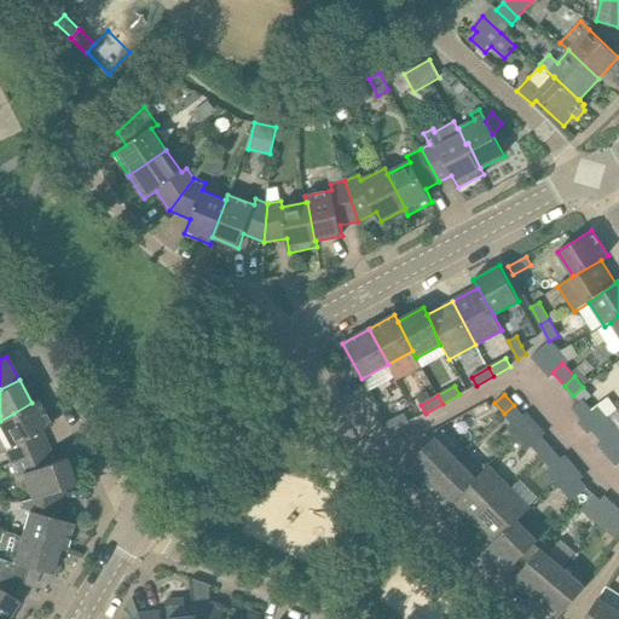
[(599,405),(593,411),(583,399),(573,409),(583,420),(580,422),(590,432),(602,422),(601,421),(607,415),(599,405)]
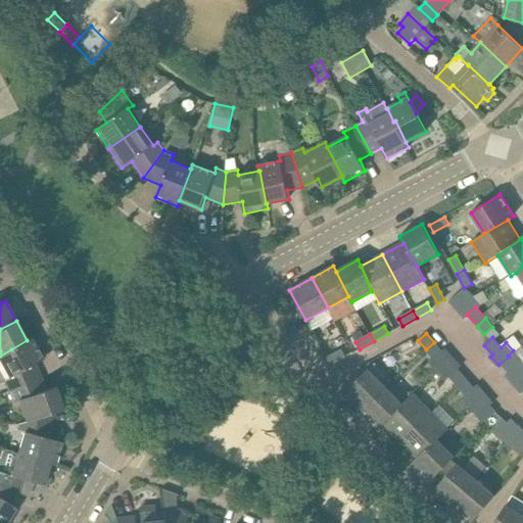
[(0,382),(5,379),(9,390),(41,376),(35,364),(43,359),(32,338),(27,340),(11,349),(0,355),(0,382)]
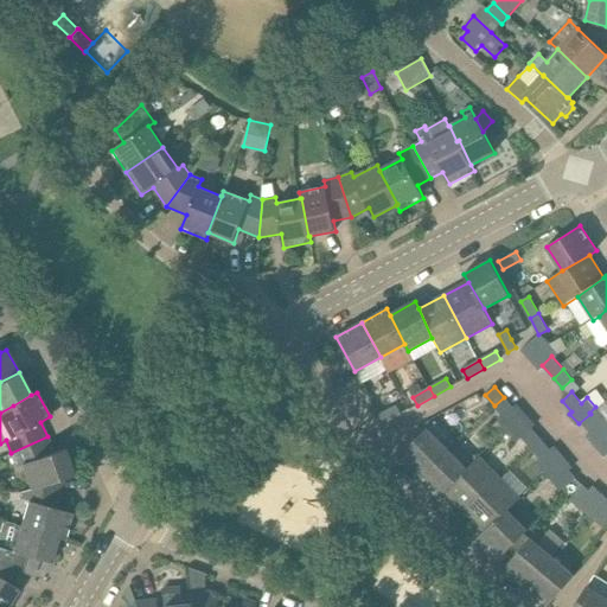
[(513,408),(504,397),(494,406),(503,416),(513,408)]
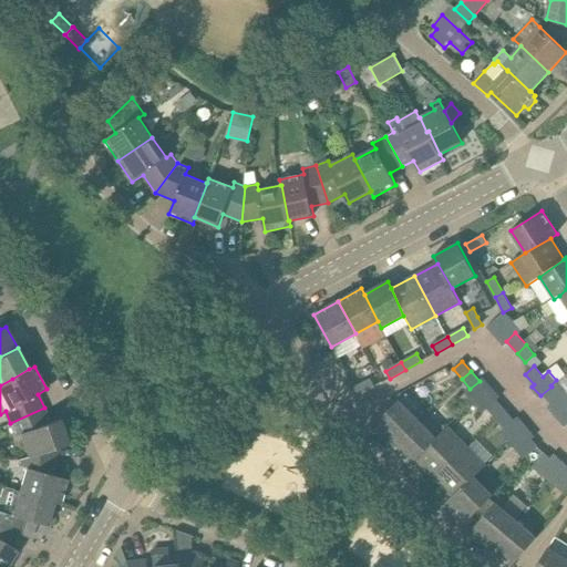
[(359,395),(375,387),(370,379),(354,388),(359,395)]
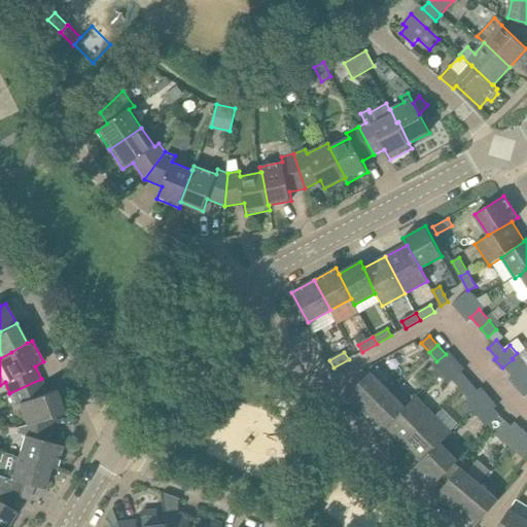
[(513,359),(504,366),(513,376),(521,369),(513,359)]
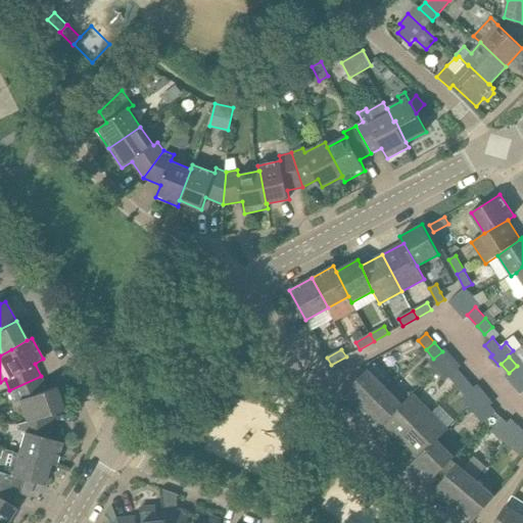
[(385,387),(382,384),(368,369),(343,393),(361,411),(385,387)]
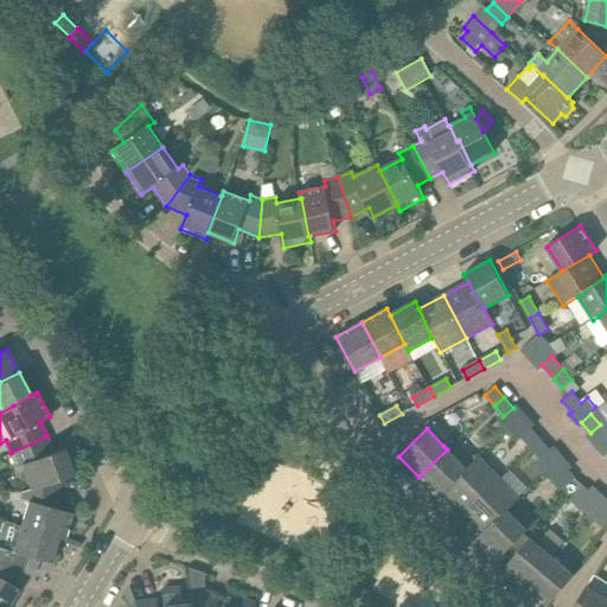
[(541,439),(531,428),(522,438),(531,448),(541,439)]
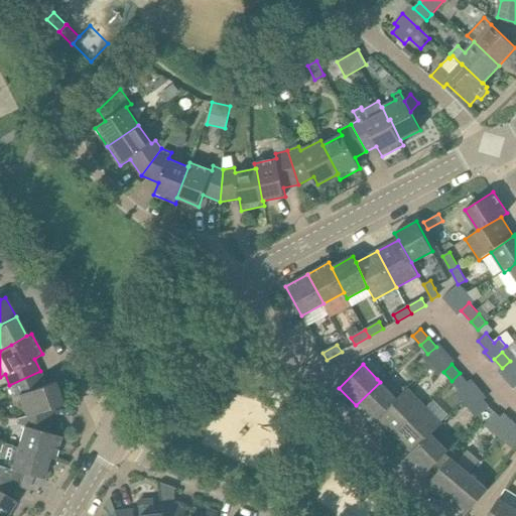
[(26,416),(51,407),(62,404),(54,382),(46,384),(40,371),(9,385),(13,397),(18,395),(26,416)]
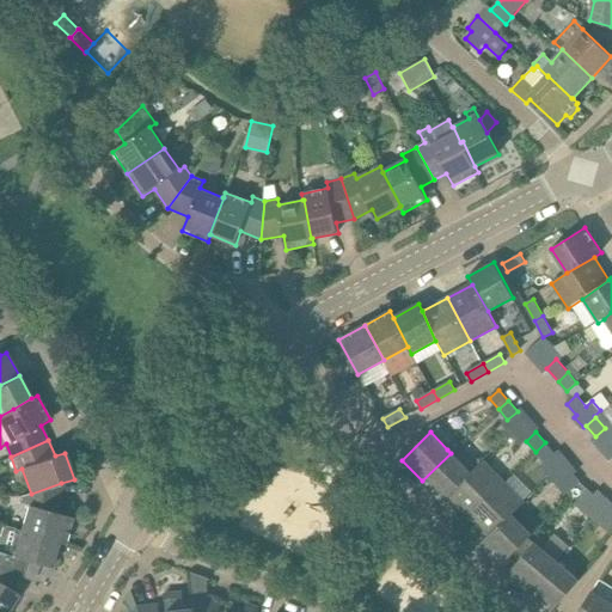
[(555,454),(545,442),(536,452),(545,463),(555,454)]
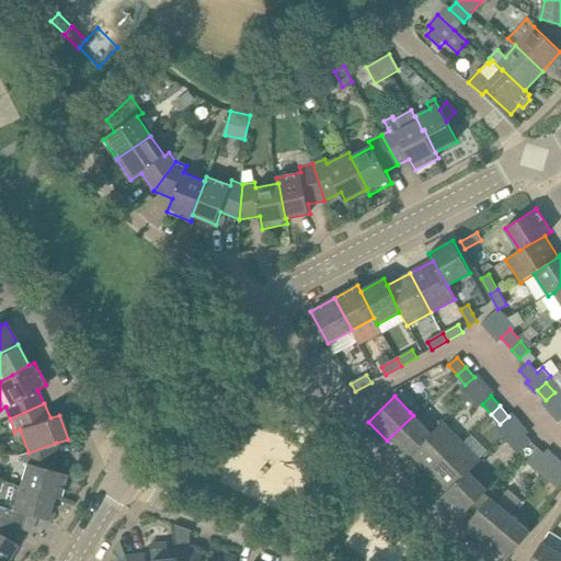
[(412,455),(431,433),(413,415),(387,441),(407,460),(412,455)]
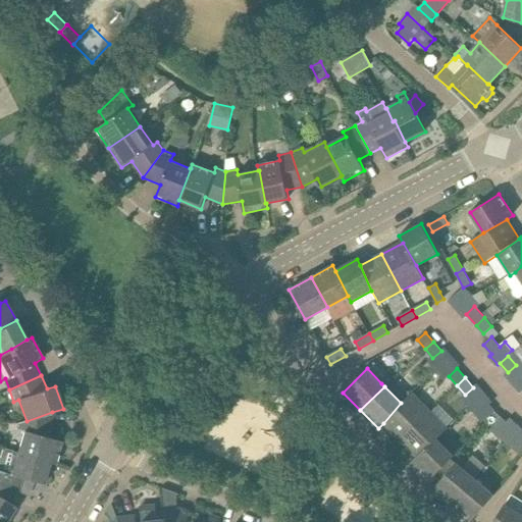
[(436,404),(419,386),(412,394),(412,393),(401,403),(383,423),(400,440),(429,411),(436,404)]
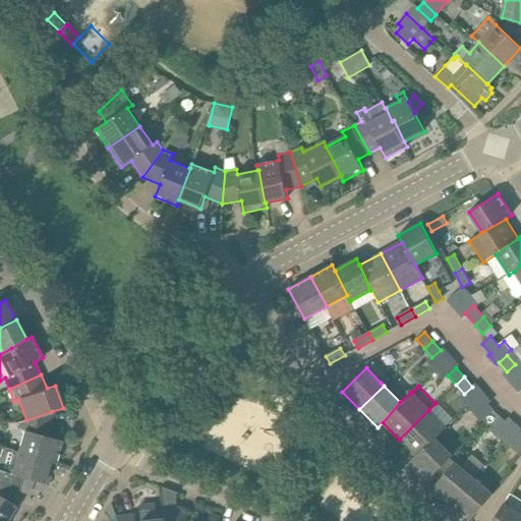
[(494,410),(488,404),(487,403),(490,401),(483,393),(468,404),(476,414),(475,415),(481,421),(494,410)]
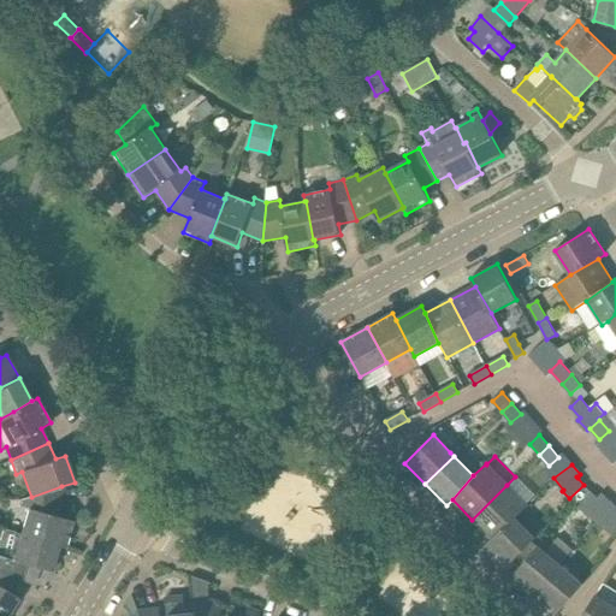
[(527,505),(507,485),(472,520),(492,539),(515,517),(527,505)]
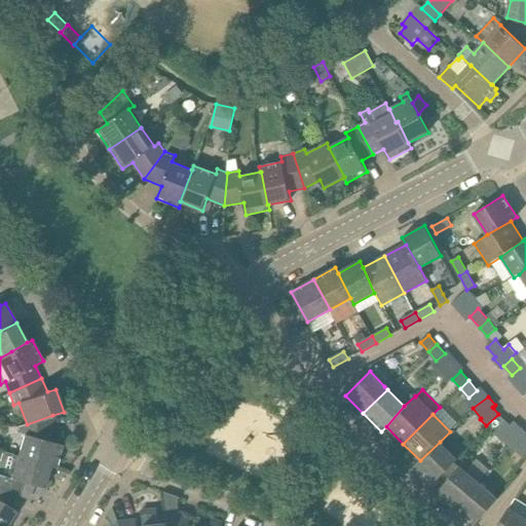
[(50,465),(50,466),(55,467),(62,445),(51,442),(52,415),(27,424),(20,426),(20,434),(25,435),(19,455),(19,456),(50,465)]
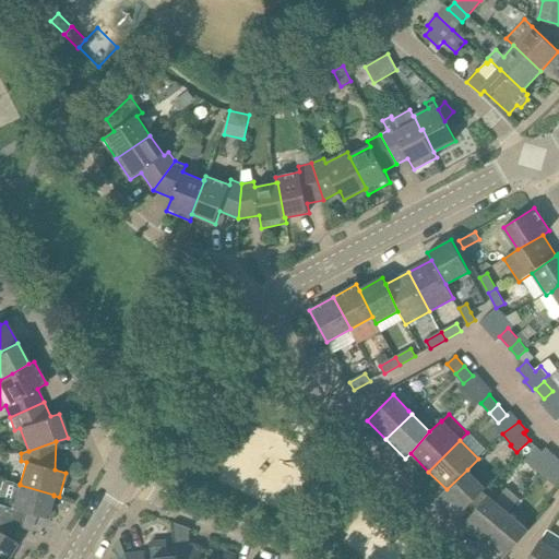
[(524,461),(532,466),(543,452),(536,447),(524,461)]
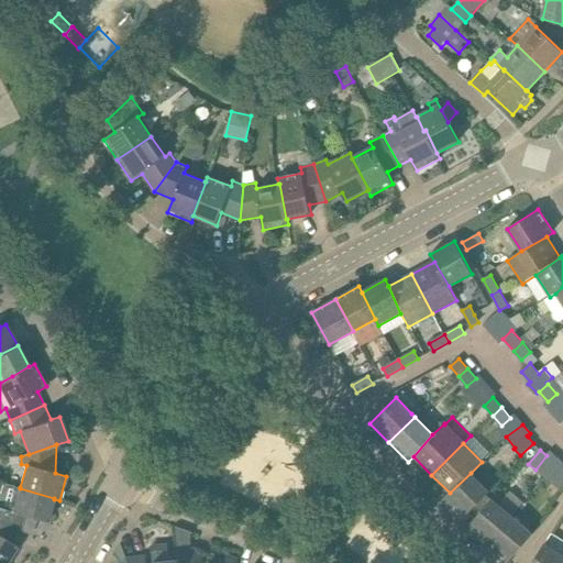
[(463,518),(478,503),(489,493),(471,473),(450,493),(444,498),(463,518)]
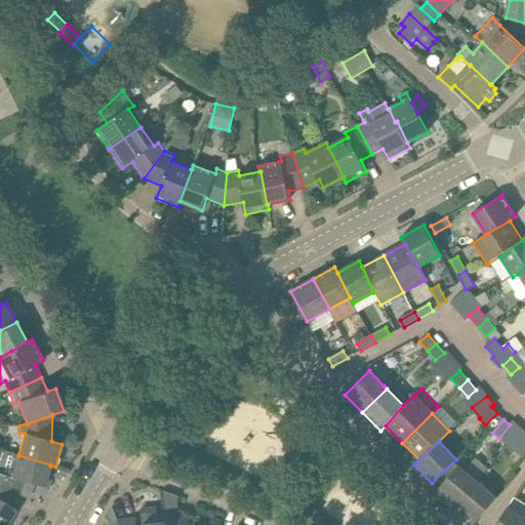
[(18,455),(18,454),(3,450),(0,461),(0,485),(17,493),(24,481),(44,487),(50,466),(50,465),(18,455)]
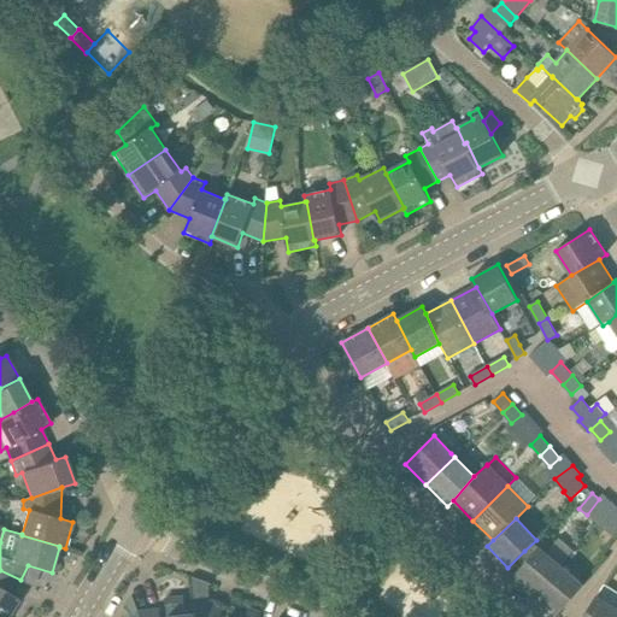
[(535,597),(562,566),(539,547),(512,579),(535,597)]
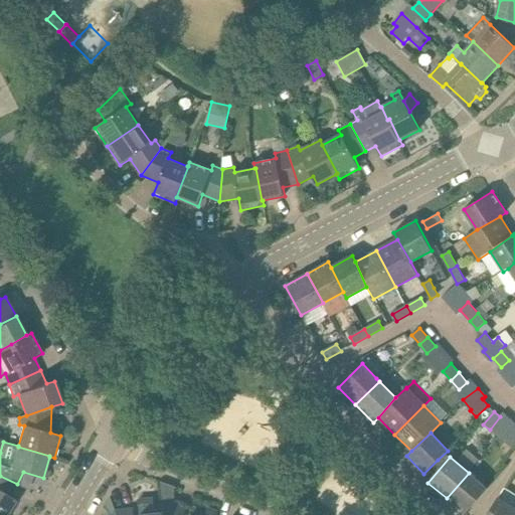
[(466,514),(487,489),(469,473),(447,498),(466,514)]
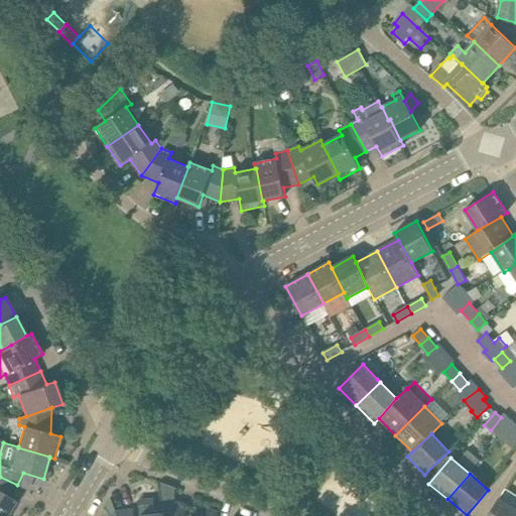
[(12,498),(17,485),(0,477),(0,515),(6,515),(16,501),(12,498)]
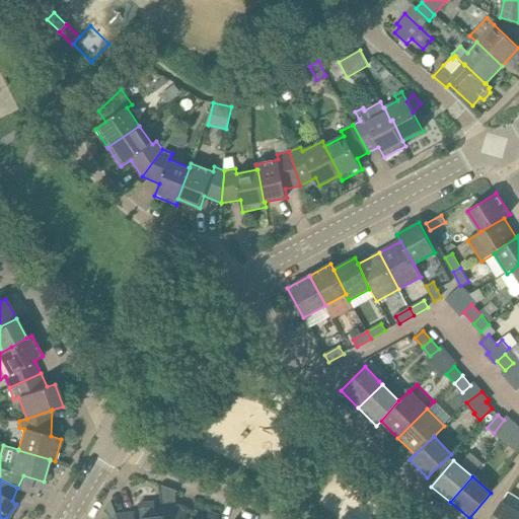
[(170,518),(175,507),(155,509),(154,502),(140,503),(141,518),(170,518)]
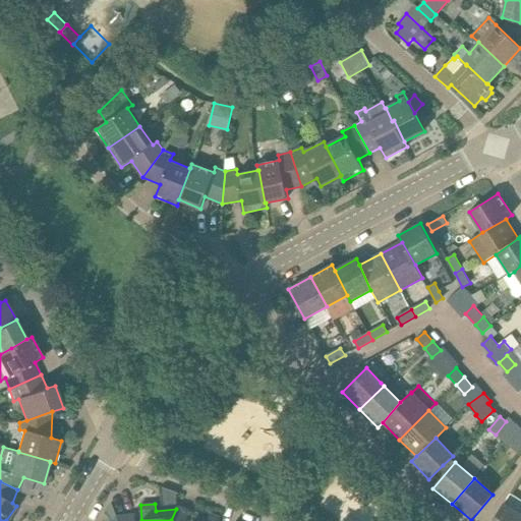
[(520,520),(520,514),(504,504),(493,520),(520,520)]
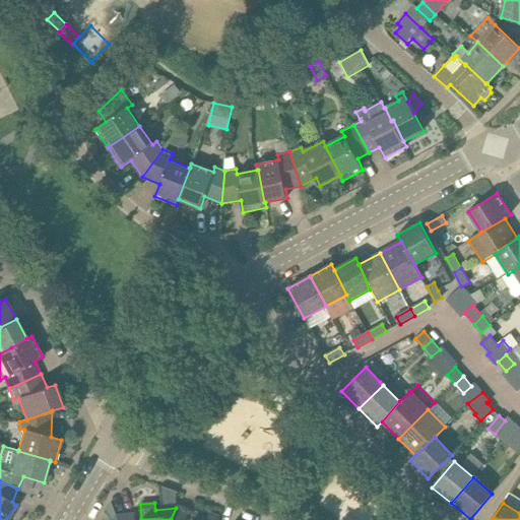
[(186,519),(190,513),(176,508),(171,519),(186,519)]
